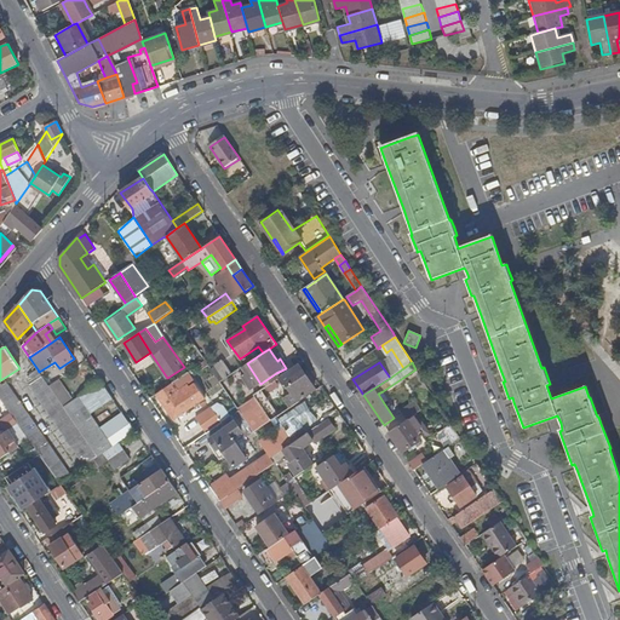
[(292,392),(283,397),(291,407),(299,402),(298,401),(315,389),(299,366),(280,379),(285,386),(287,384),(292,392)]
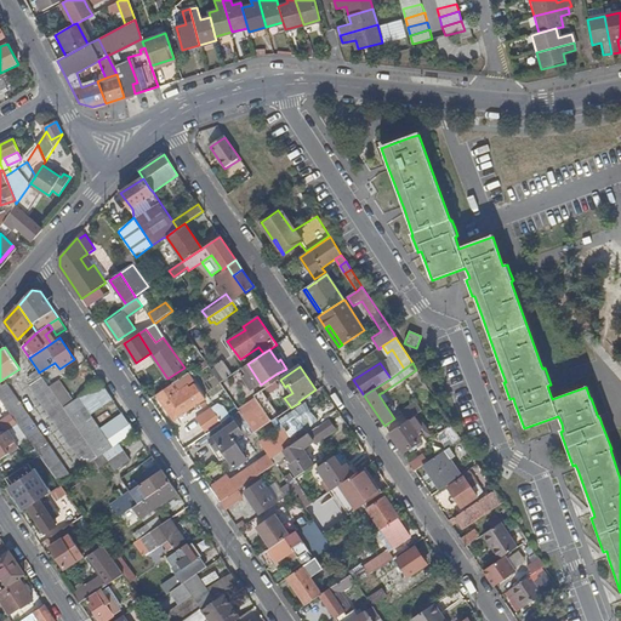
[(24,379),(29,385),(43,376),(39,372),(38,370),(24,379)]
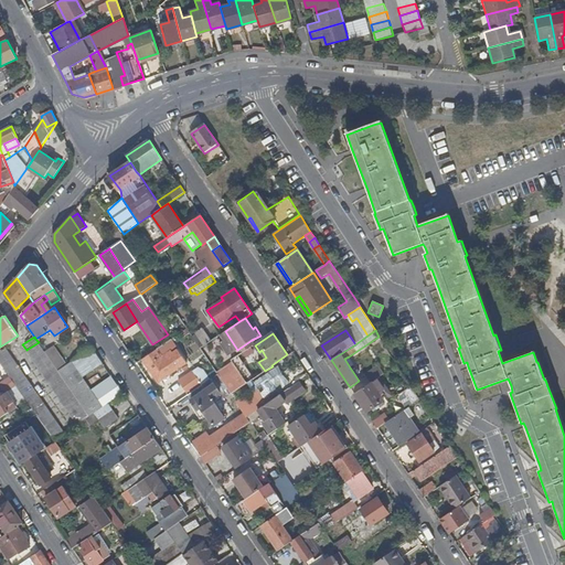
[(237,350),(241,354),(255,344),(252,340),(237,350)]
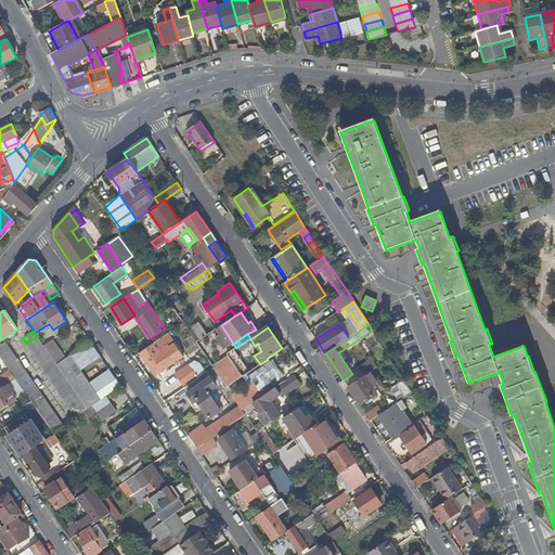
[(80,414),(88,409),(56,364),(54,361),(51,357),(43,346),(38,336),(26,344),(77,416),(80,414)]
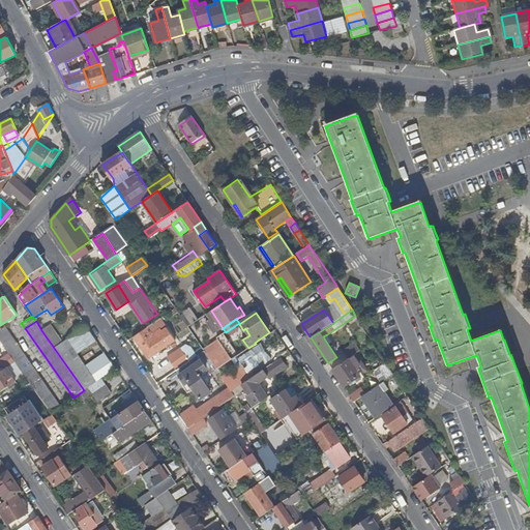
[(41,330),(49,341),(57,334),(50,324),(41,330)]
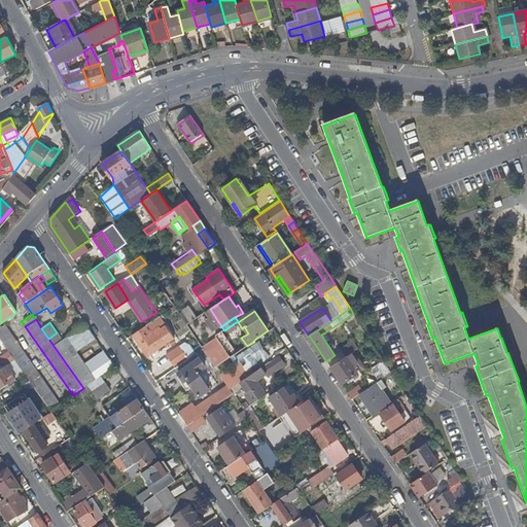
[(77,352),(97,339),(90,329),(86,324),(67,338),(77,352)]
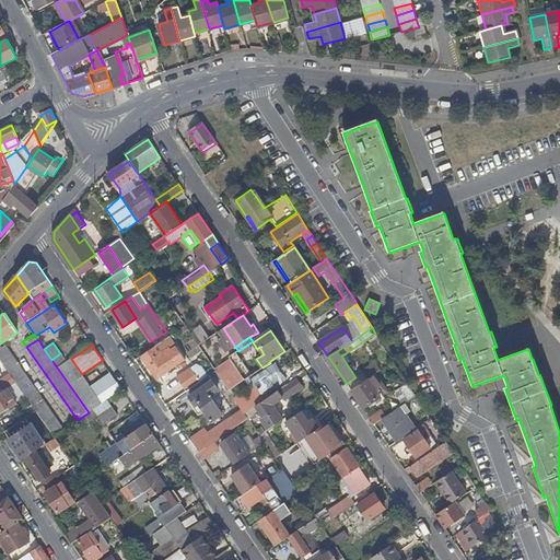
[(54,436),(63,430),(4,346),(0,348),(0,359),(10,374),(16,382),(36,410),(54,436)]
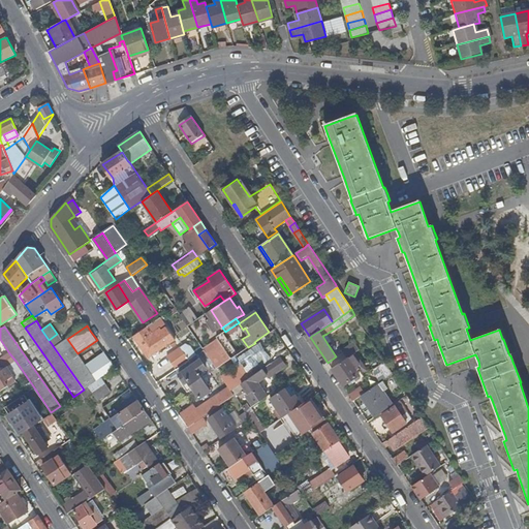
[(147,328),(133,336),(148,358),(176,340),(166,327),(161,330),(160,328),(151,334),(147,328)]
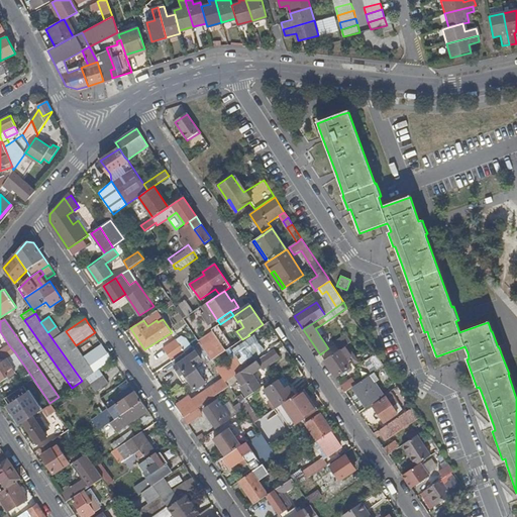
[(212,329),(226,350),(232,346),(218,325),(212,329)]
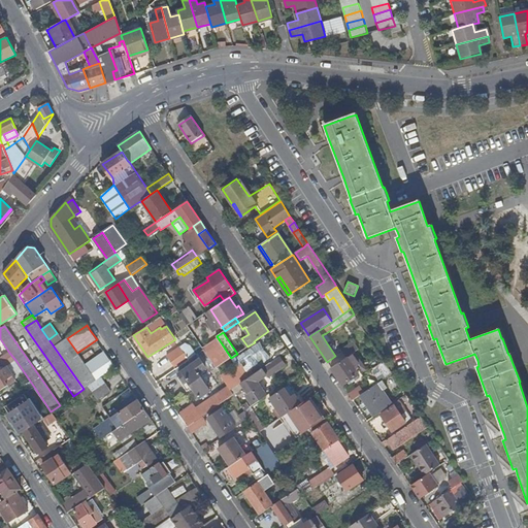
[(52,343),(54,347),(62,340),(57,333),(48,339),(52,343)]
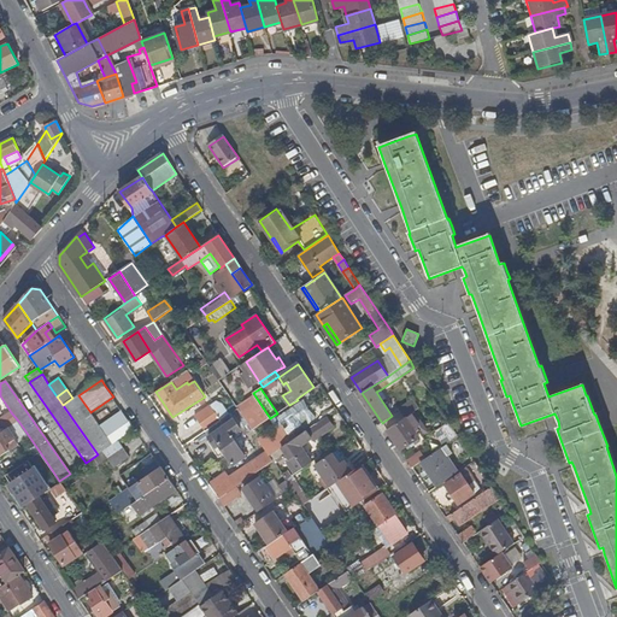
[(103,451),(112,445),(99,425),(90,412),(78,395),(72,398),(63,405),(98,454),(103,451)]
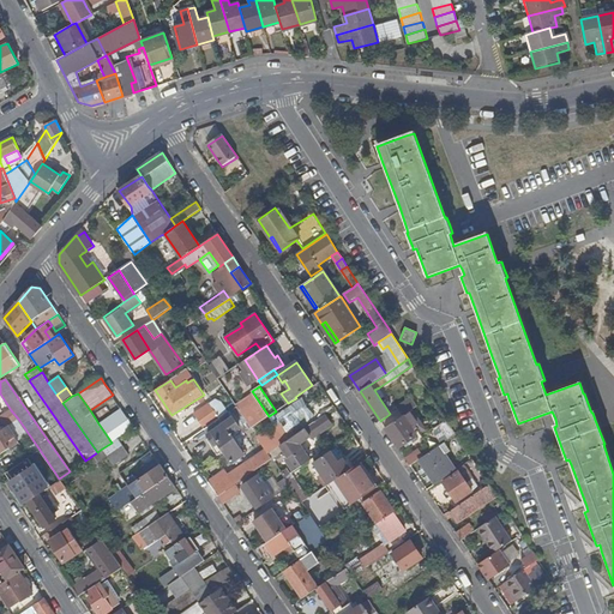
[(251,393),(233,404),(248,428),(266,417),(251,393)]
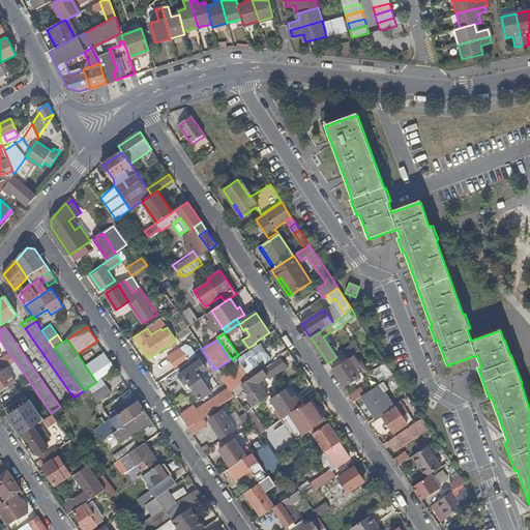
[(342,351),(348,359),(355,355),(360,351),(354,343),(342,351)]
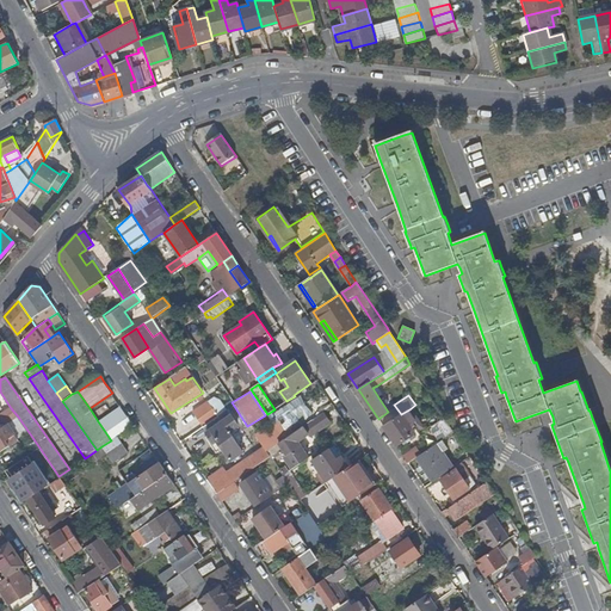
[(211,406),(218,417),(227,411),(221,400),(211,406)]
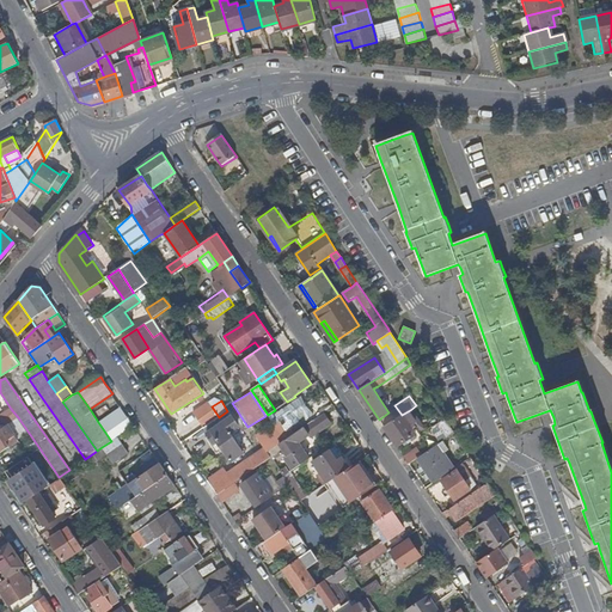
[(194,412),(203,428),(219,417),(212,407),(209,402),(194,412)]
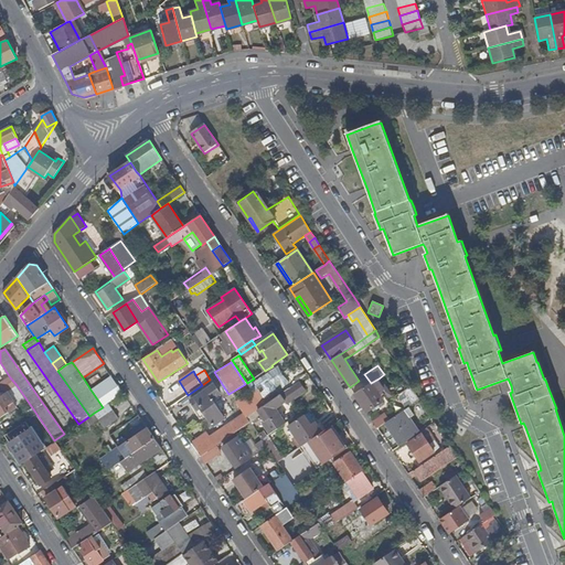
[(275,385),(280,394),(289,388),(279,372),(262,384),(266,392),(275,385)]
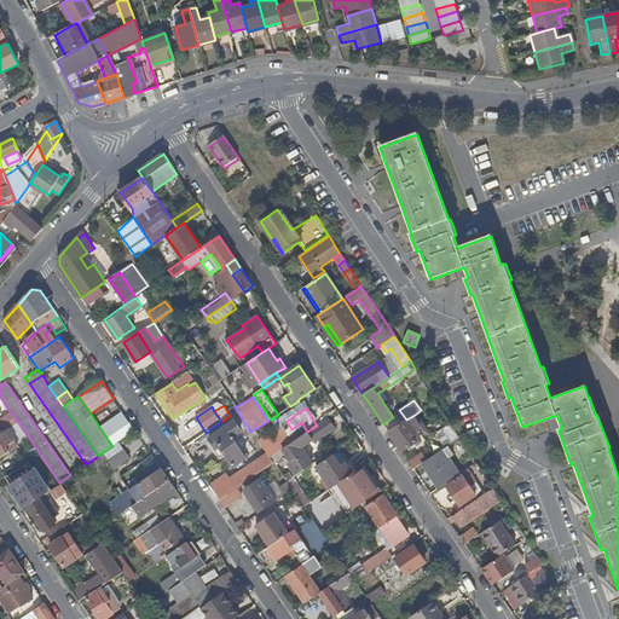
[(119,441),(136,431),(122,411),(99,427),(113,446),(119,441)]
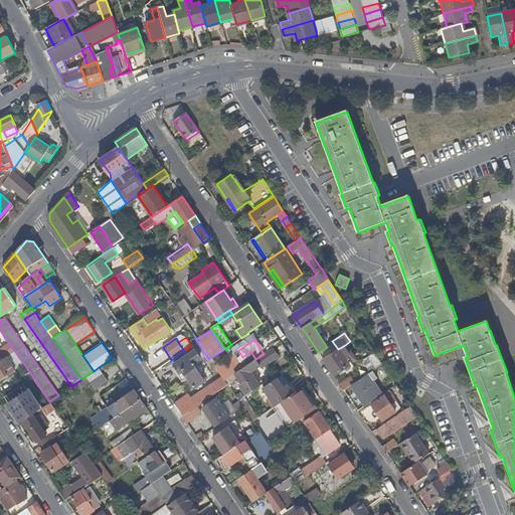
[(255,359),(235,373),(249,394),(262,386),(251,371),(260,365),(261,367),(287,350),(281,342),(264,354),(255,359)]
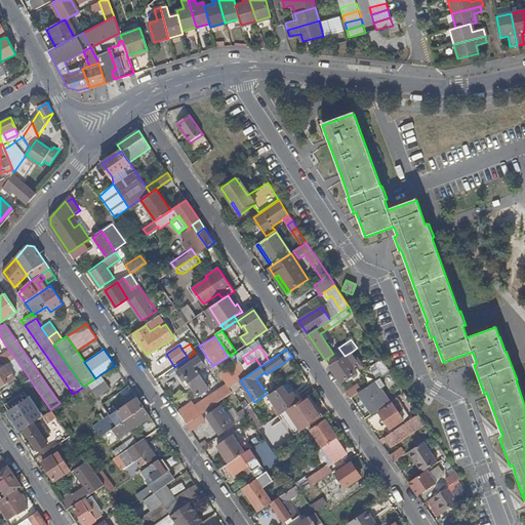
[(15,358),(9,351),(0,357),(0,359),(4,366),(7,364),(15,358)]
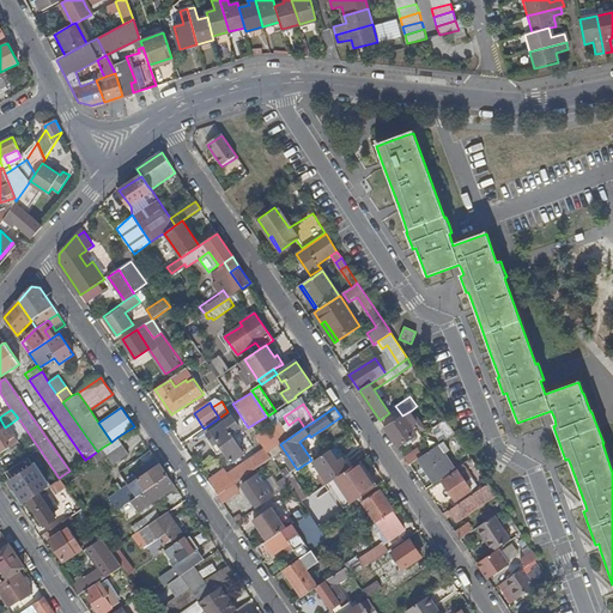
[(402,416),(384,428),(398,448),(404,443),(406,447),(413,442),(411,439),(417,435),(413,429),(419,424),(411,411),(402,416)]
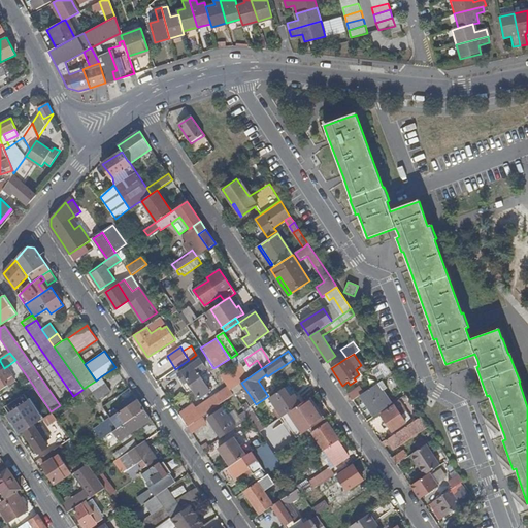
[(189,360),(175,369),(196,399),(210,391),(198,372),(193,365),(189,360)]
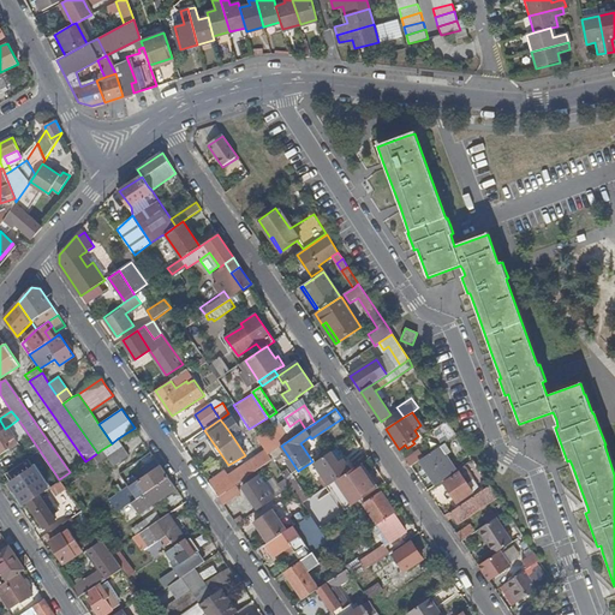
[(225,425),(231,434),(240,428),(234,419),(225,425)]
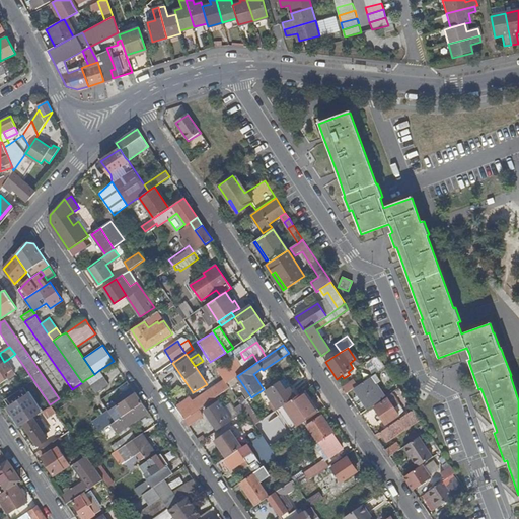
[(385,367),(379,356),(367,363),(375,375),(376,373),(385,367)]
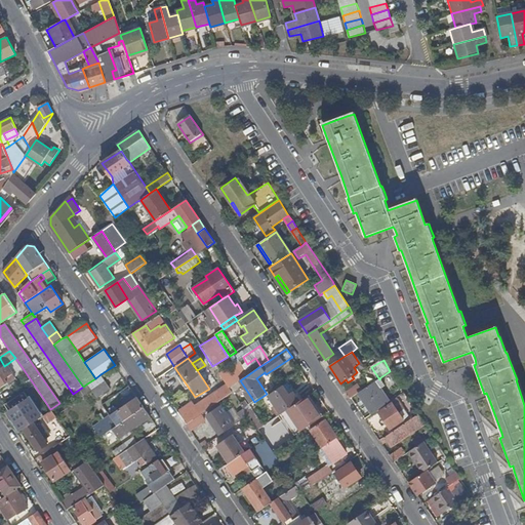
[(4,366),(0,368),(0,388),(16,377),(7,364),(4,366)]
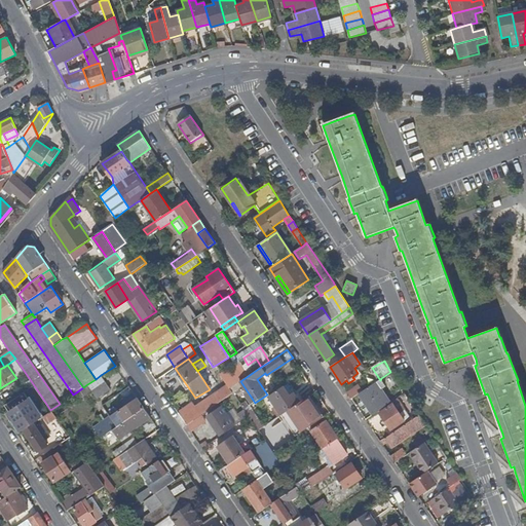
[(172,372),(165,375),(170,383),(176,381),(172,372)]
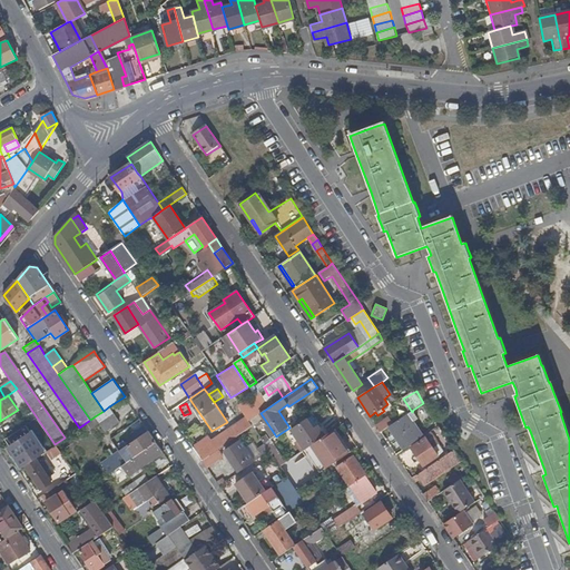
[(115,414),(109,406),(104,411),(95,416),(105,432),(120,422),(115,414)]
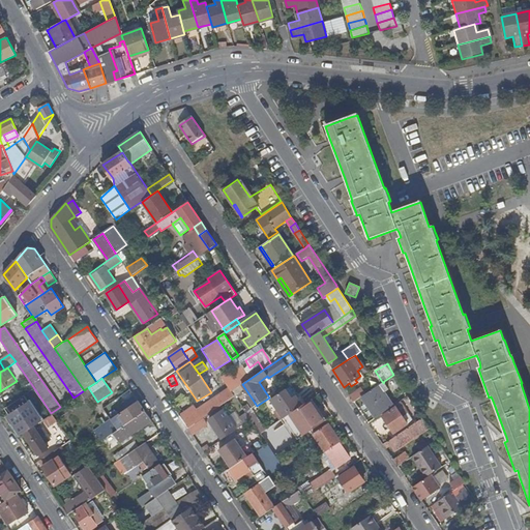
[(383,383),(362,395),(377,417),(393,407),(384,392),(389,388),(384,381),(383,383)]
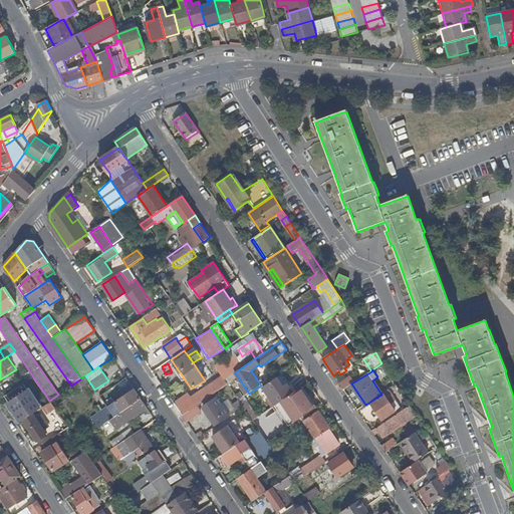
[(225,378),(228,383),(230,387),(238,381),(233,373),(225,378)]
